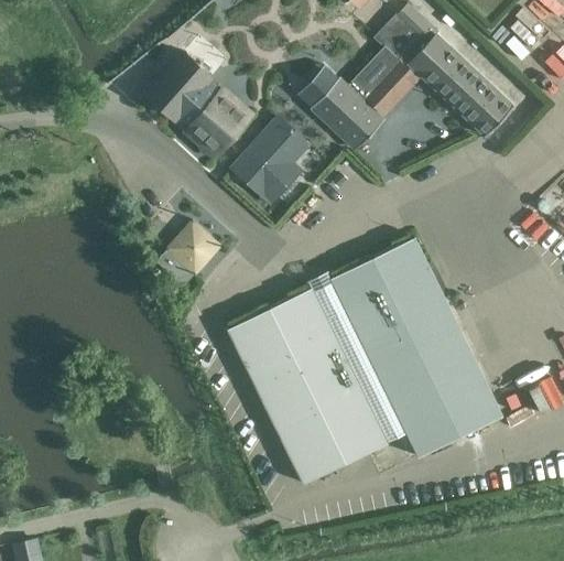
[(383,46),(404,65),(435,33),(407,4),(398,15),(373,36),(383,46)]
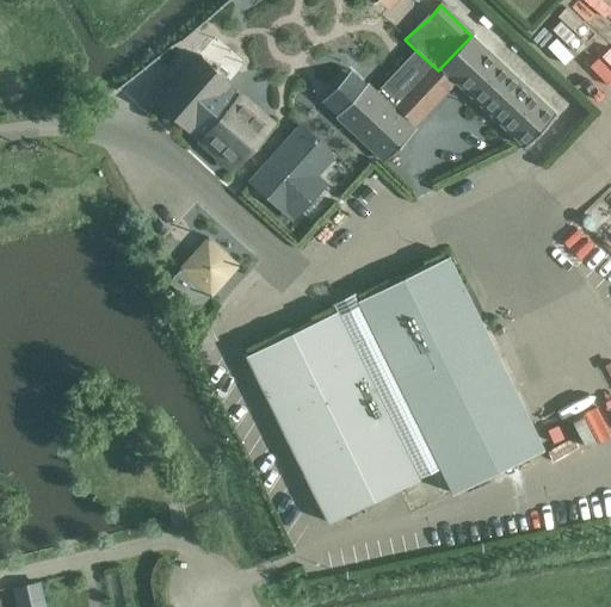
[(454,84),(524,150),(556,117),(473,38),(440,73),(454,84)]
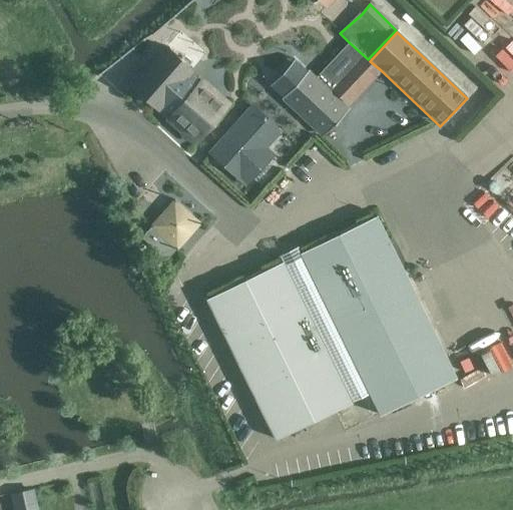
[(350,105),(351,106),(381,70),(368,59),(349,42),(318,75),(350,105)]
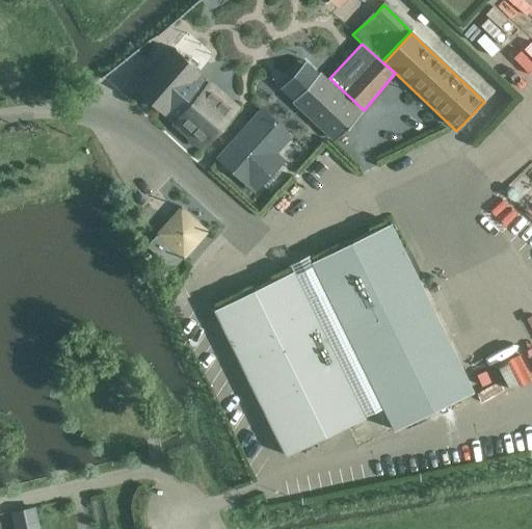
[(221,98),(219,100),(195,79),(200,74),(174,51),(137,91),(148,101),(150,98),(156,104),(154,106),(201,149),(235,110),(221,98)]
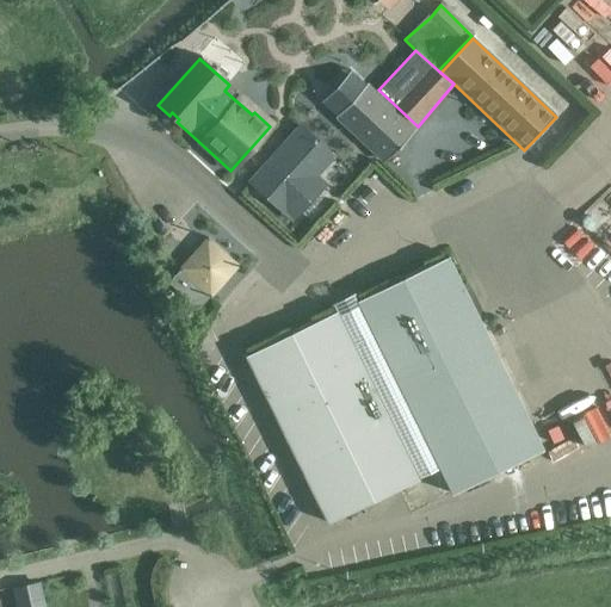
[(351,69),(321,100),(386,163),(417,125),(378,90),(351,69)]
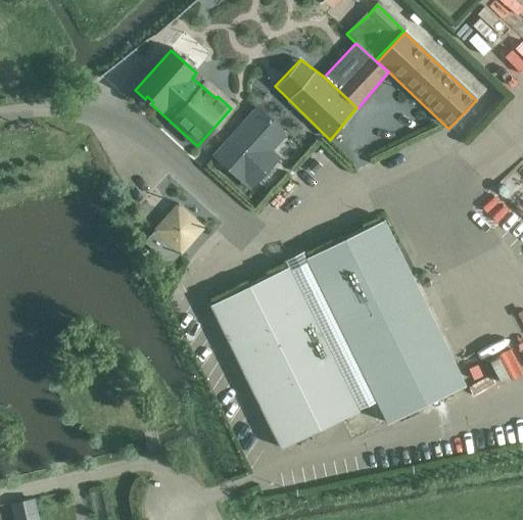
[(284,135),(257,110),(215,157),(241,183),(244,180),(252,188),(272,167),(264,158),(284,135)]
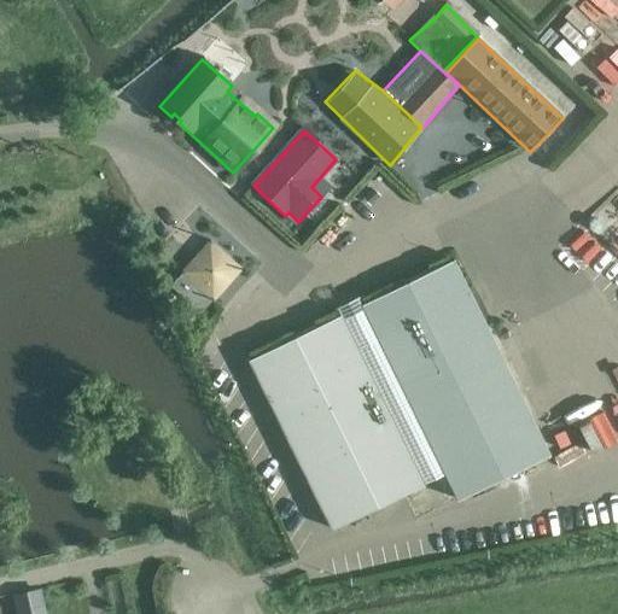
[(182,275),(213,302),(240,272),(210,244),(182,275)]
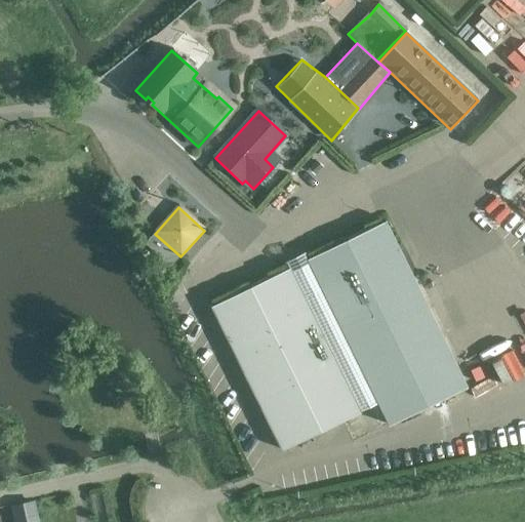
[(307,261),(372,395),(388,427),(468,389),(386,222),(307,261)]
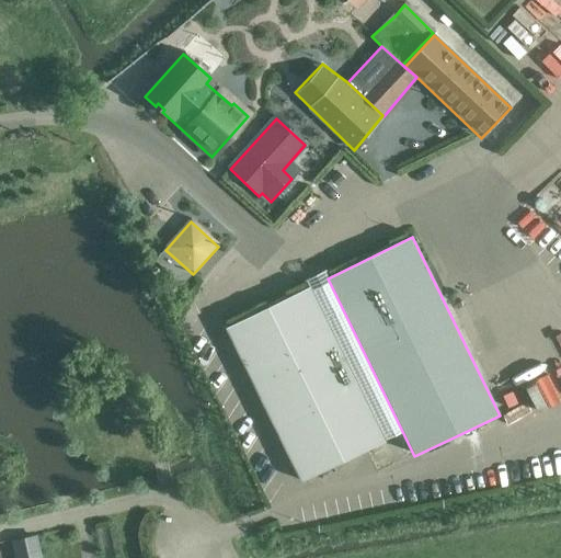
[(226,329),(271,422),(301,484),(386,442),(309,287),(226,329)]
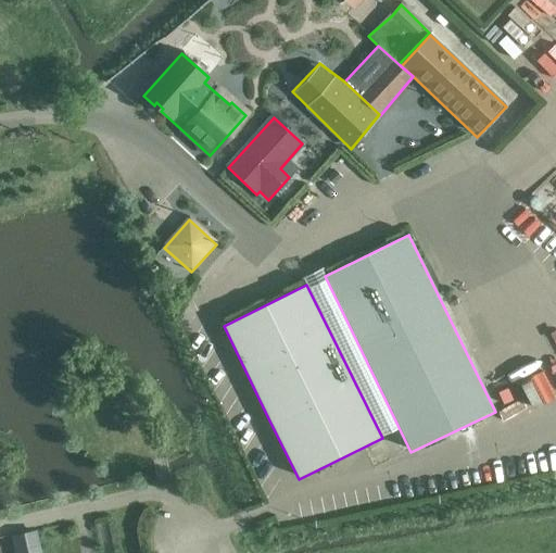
[(489,380),(497,404),(531,390),(521,367),(489,380)]
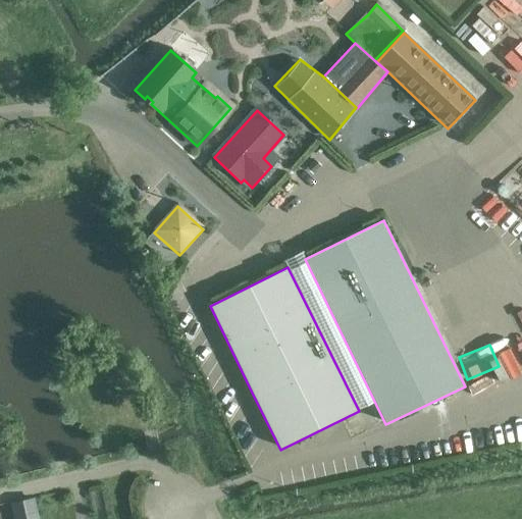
[(38,518),(34,498),(12,503),(15,518),(38,518)]
